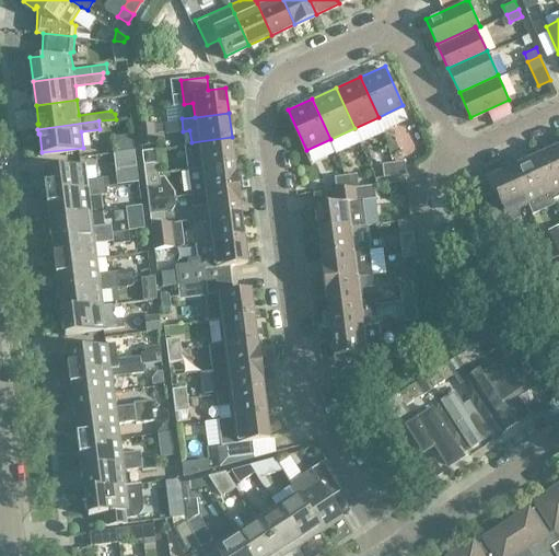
[(154,134),(153,123),(139,124),(140,136),(154,134)]
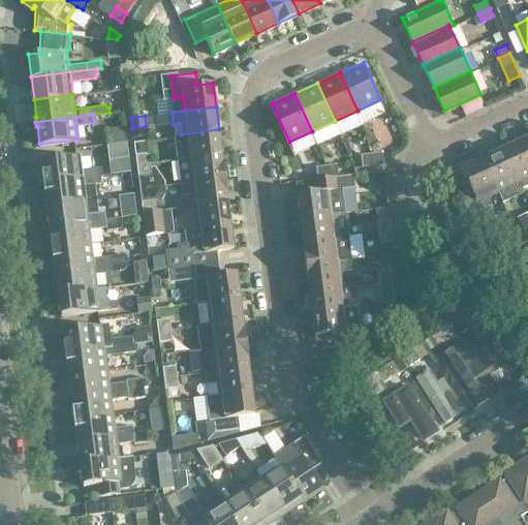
[(107,128),(110,144),(128,141),(126,126),(107,128)]
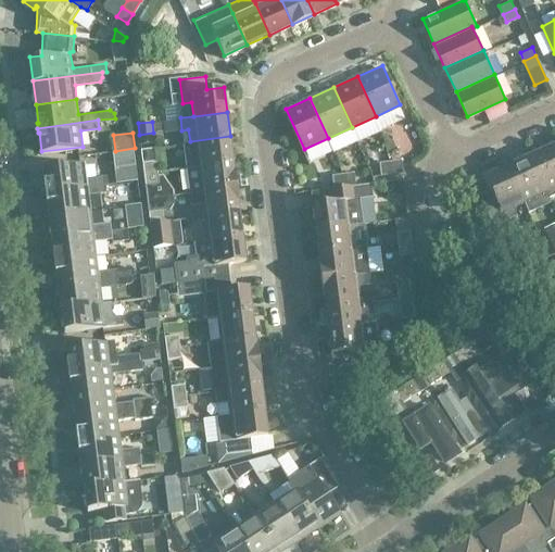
[(186,154),(187,166),(234,161),(230,136),(190,141),(184,141),(186,154)]
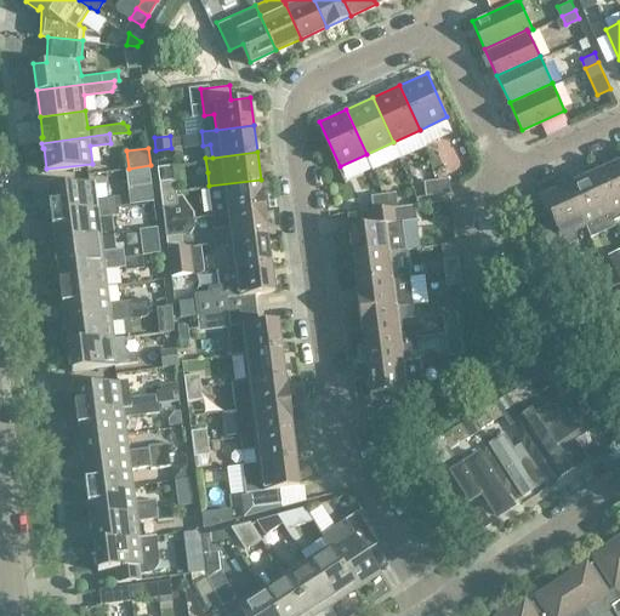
[(619,165),(618,160),(592,172),(613,218),(619,215),(619,165)]
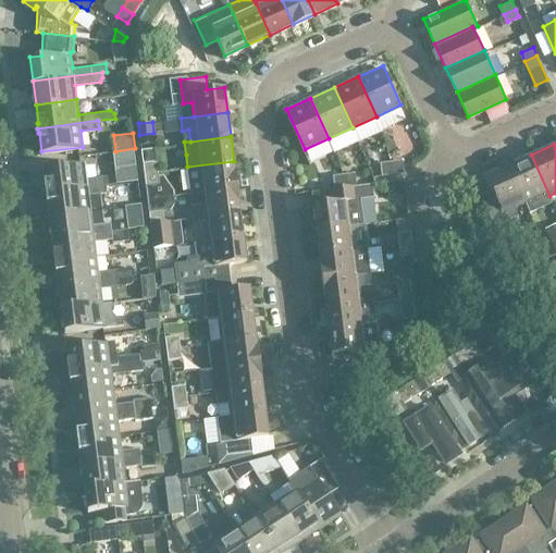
[(374,148),(377,160),(397,157),(395,145),(374,148)]
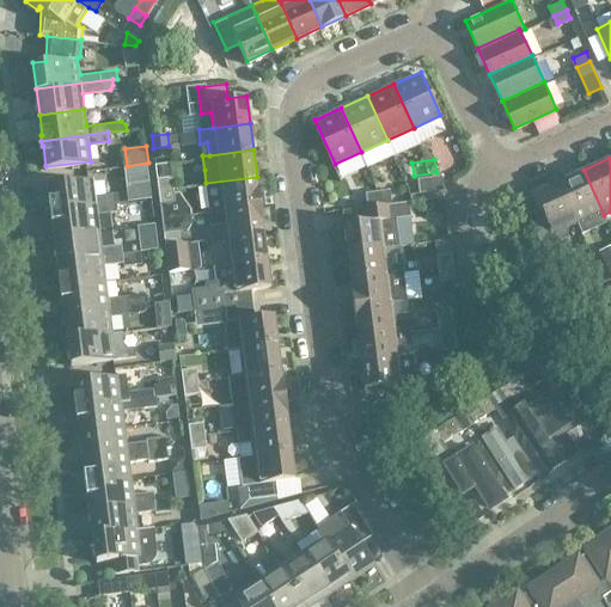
[(151,182),(148,163),(127,166),(124,166),(127,184),(151,182)]
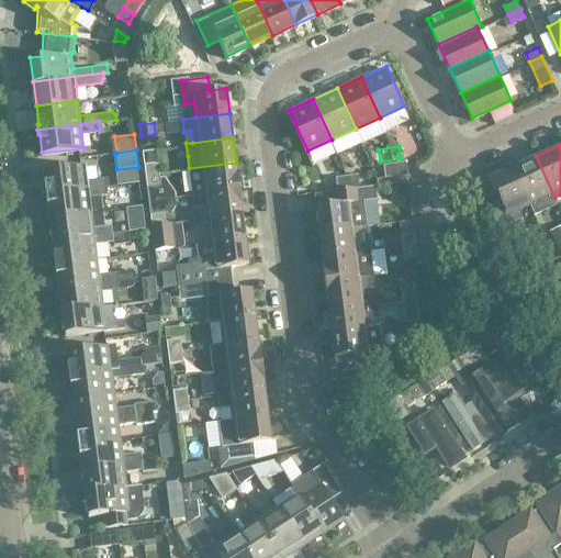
[(556,202),(554,198),(536,156),(513,166),(529,202),(534,212),(556,202)]
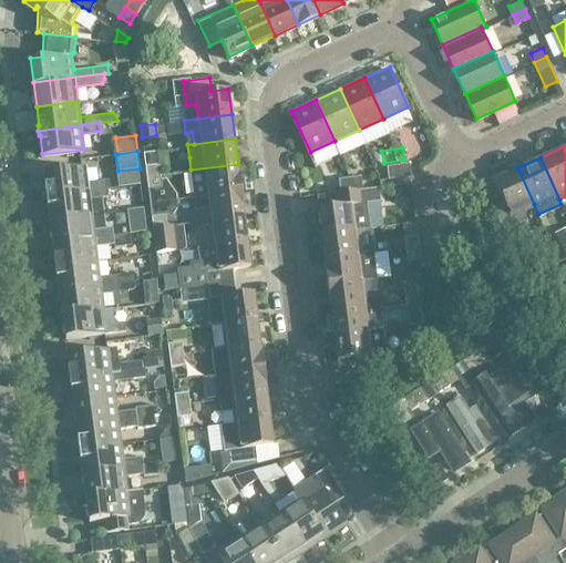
[(389,177),(411,174),(410,161),(388,164),(389,177)]
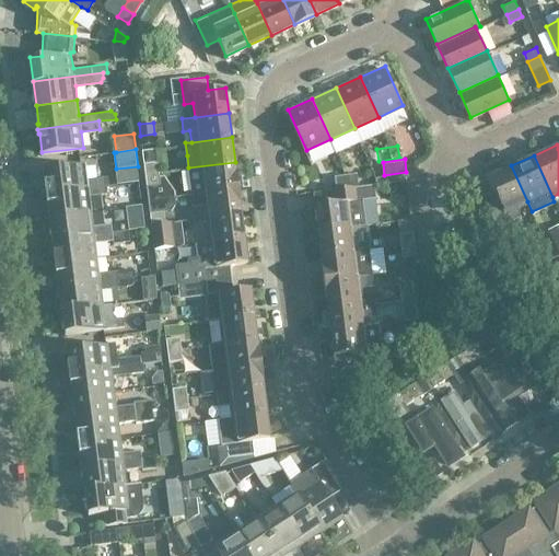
[(143,162),(146,173),(159,172),(158,160),(143,162)]
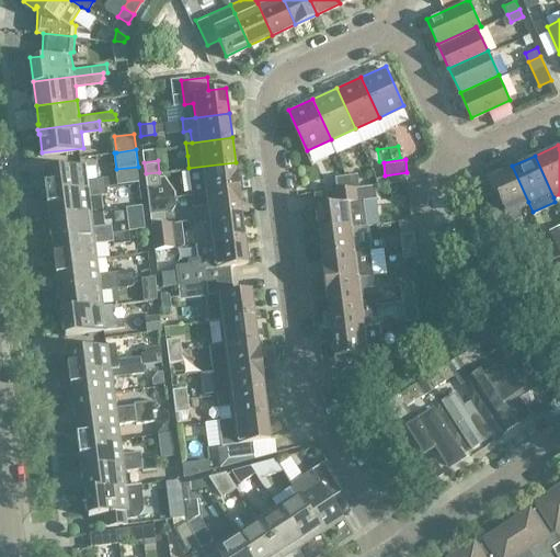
[(46,192),(106,184),(105,175),(88,178),(86,162),(44,168),(46,186),(45,186),(46,192)]
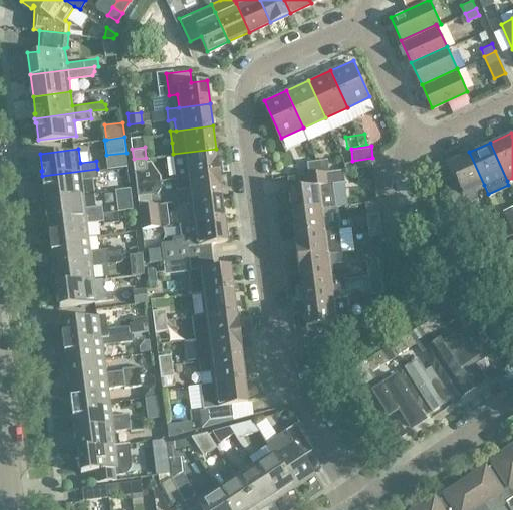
[(219,171),(216,149),(173,154),(176,177),(219,171)]
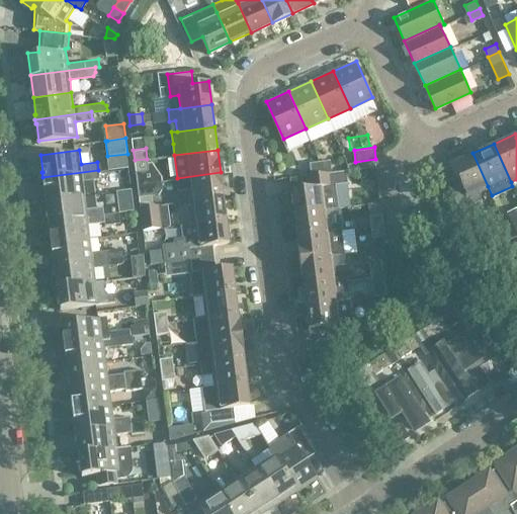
[(488,186),(472,153),(465,156),(464,153),(450,159),(461,185),(451,190),(462,216),(474,210),(470,203),(481,199),(479,190),(488,186)]
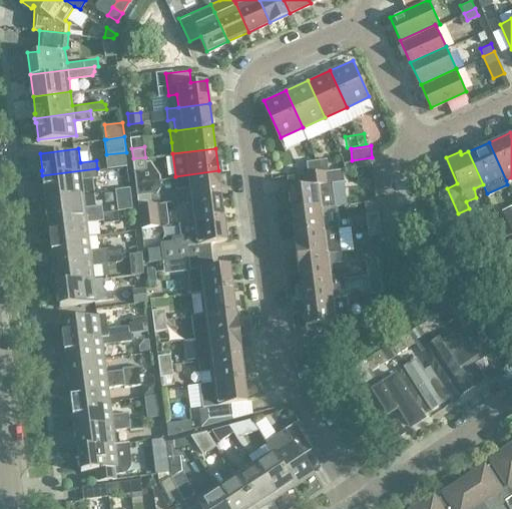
[(135,181),(160,177),(160,173),(150,160),(146,160),(145,157),(133,158),(135,181)]
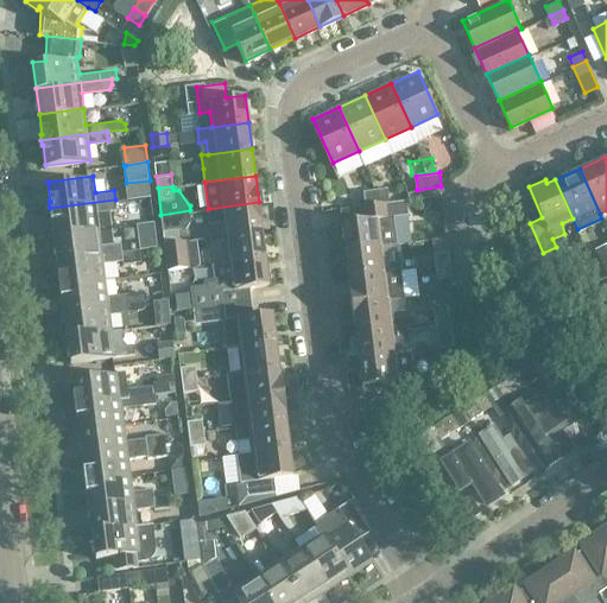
[(364,190),(366,204),(390,201),(387,186),(364,190)]
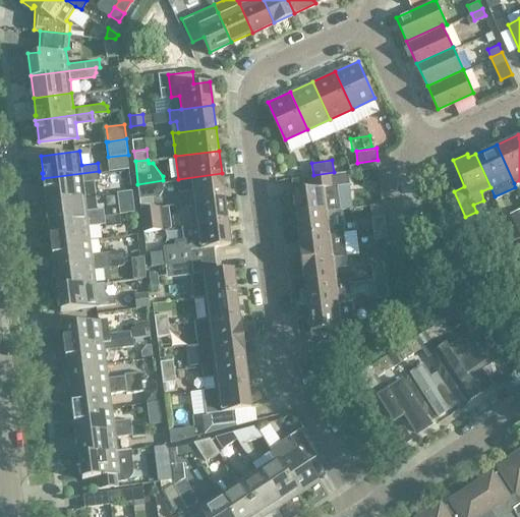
[(334,172),(313,175),(307,175),(309,187),(293,189),(296,214),(329,209),(340,208),(338,184),(350,182),(348,170),(334,172)]
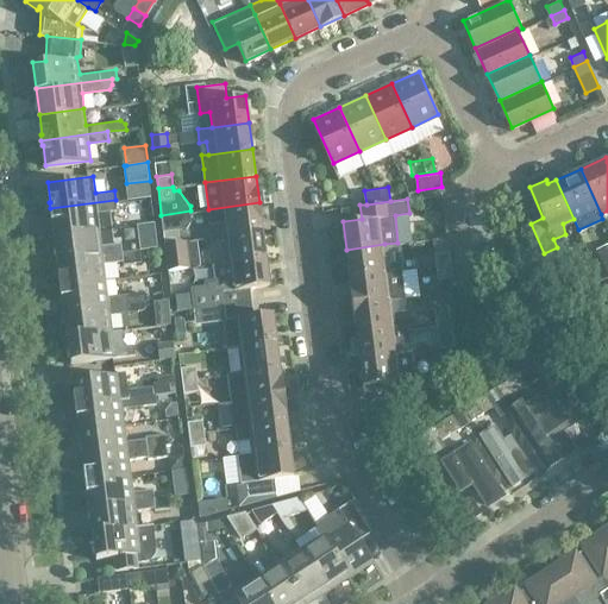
[(116,200),(50,208),(50,213),(51,213),(55,233),(99,228),(98,212),(117,209),(116,200)]
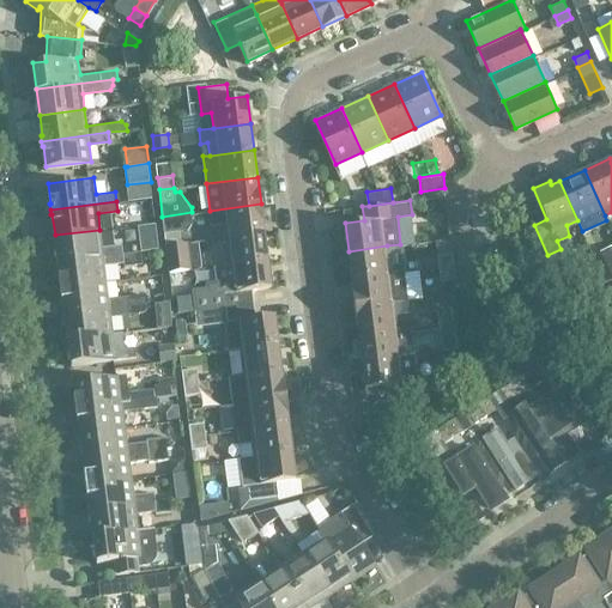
[(225,222),(226,236),(264,231),(261,204),(210,211),(212,224),(225,222)]
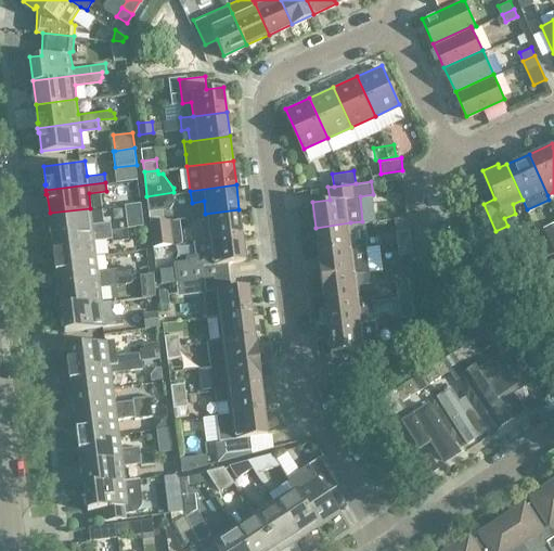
[(146,196),(150,220),(164,218),(163,207),(170,206),(175,201),(174,192),(146,196)]
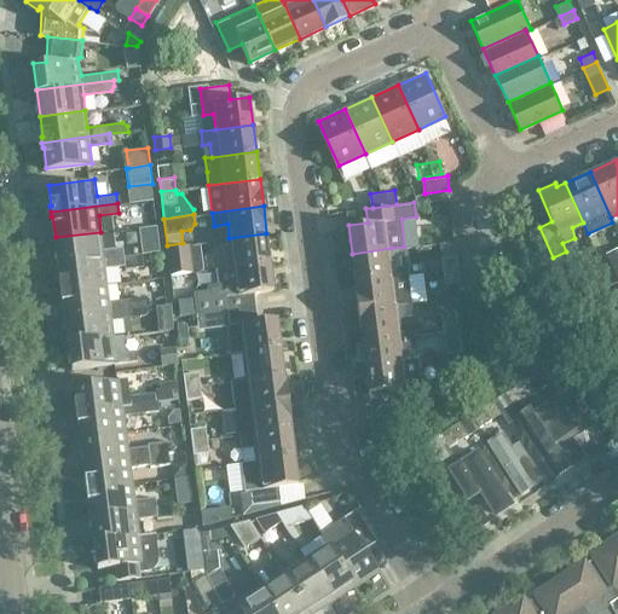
[(100,232),(56,237),(58,264),(125,255),(123,245),(103,248),(100,232)]
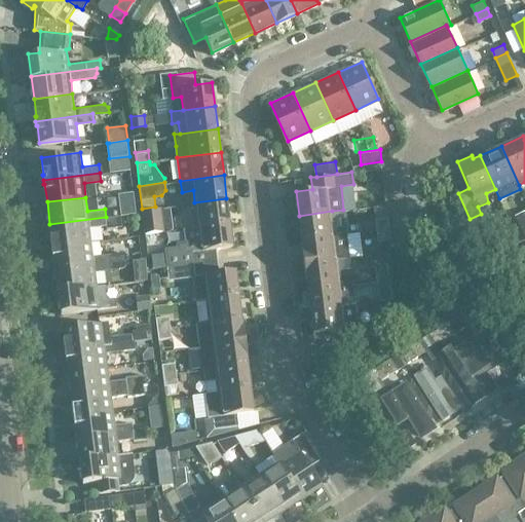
[(229,221),(226,198),(194,202),(197,224),(197,225),(229,221)]
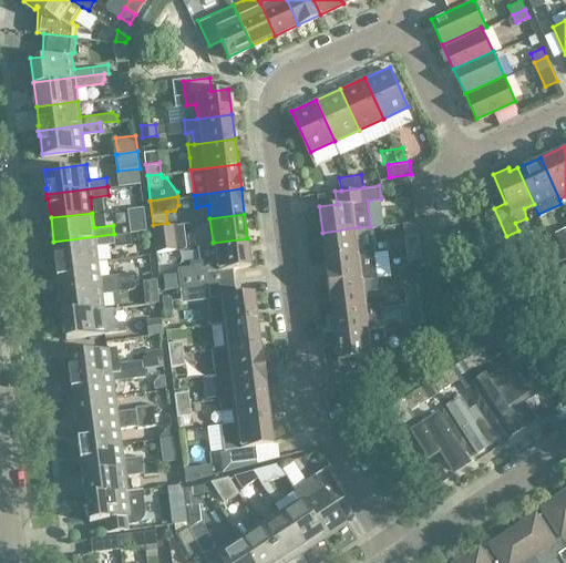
[(404,235),(407,247),(420,245),(417,219),(403,222),(404,235)]
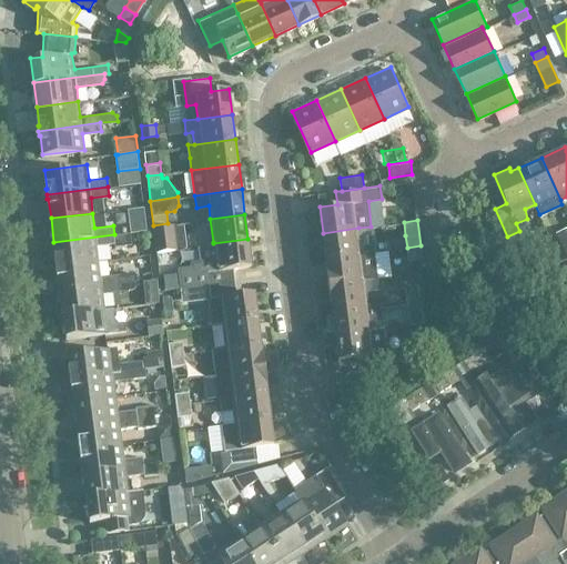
[(157,250),(171,249),(178,248),(174,223),(168,223),(153,225),(157,250)]
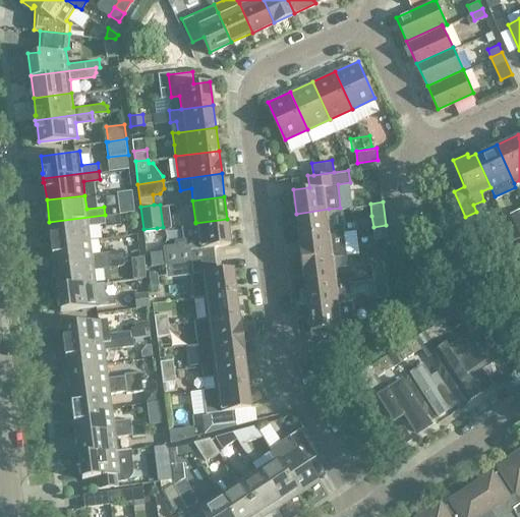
[(299,236),(332,232),(329,209),(296,214),(299,236)]
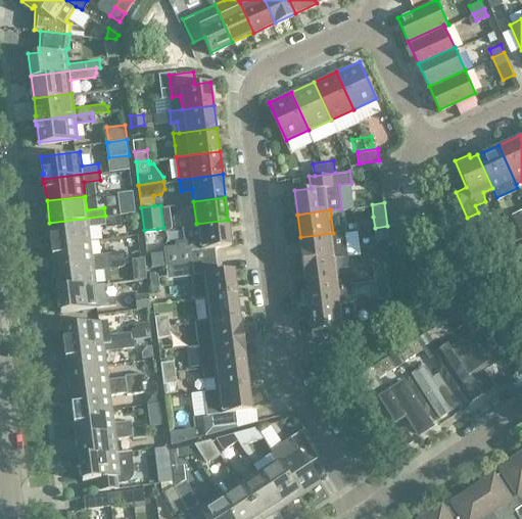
[(120,214),(105,216),(106,223),(106,225),(117,224),(121,221),(120,214)]
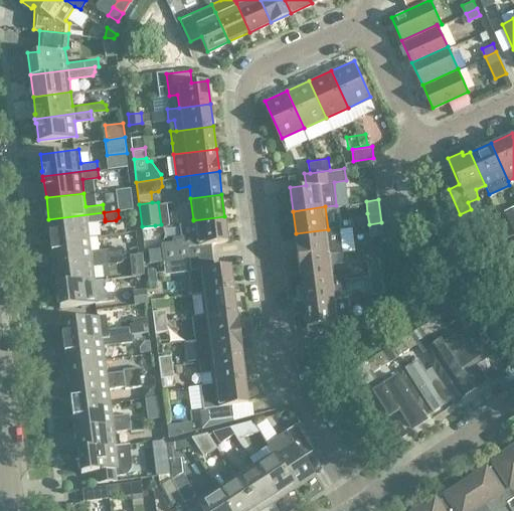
[(104,212),(48,219),(51,236),(49,236),(50,240),(90,235),(88,221),(105,219),(104,212)]
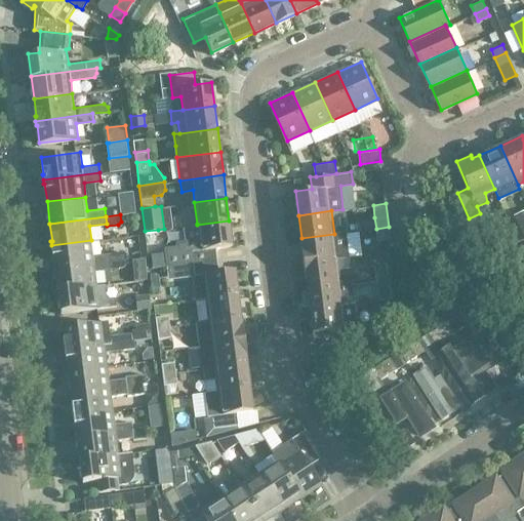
[(188,249),(192,248),(194,262),(217,258),(215,247),(232,245),(229,221),(197,225),(185,227),(188,249)]
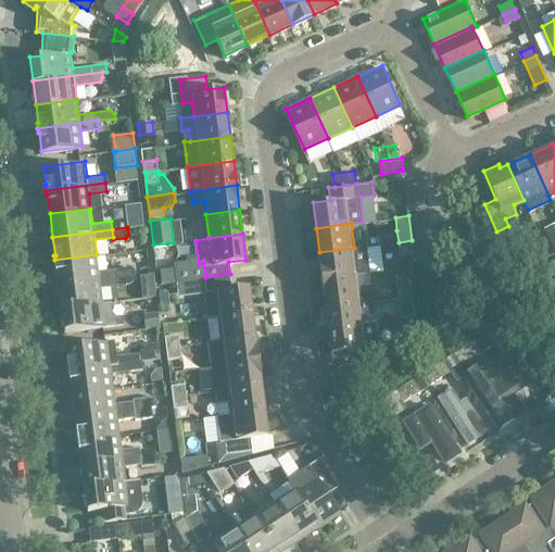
[(400,253),(414,252),(412,240),(399,242),(400,253)]
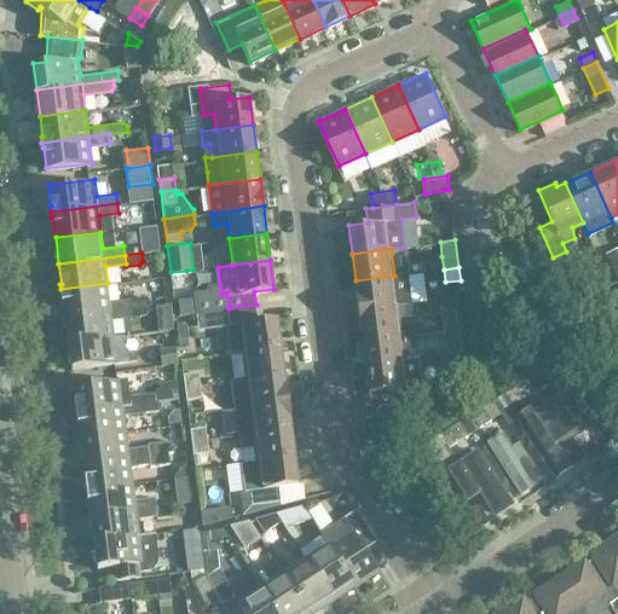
[(356,281),(359,307),(413,301),(409,274),(394,276),(356,281)]
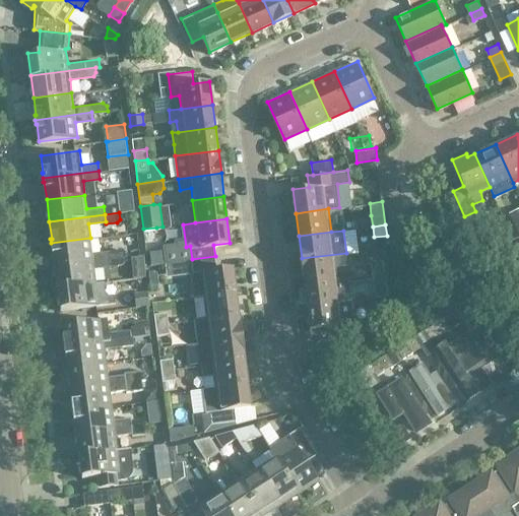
[(90,238),(51,243),(51,248),(53,247),(55,264),(120,257),(119,249),(92,252),(90,238)]
